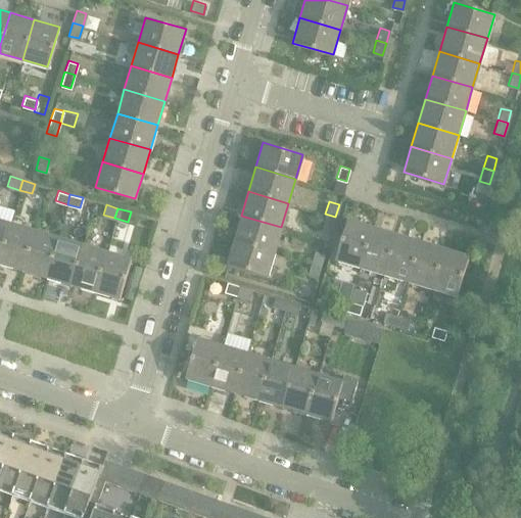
[(335,217),(325,214),(321,226),(331,229),(335,217)]
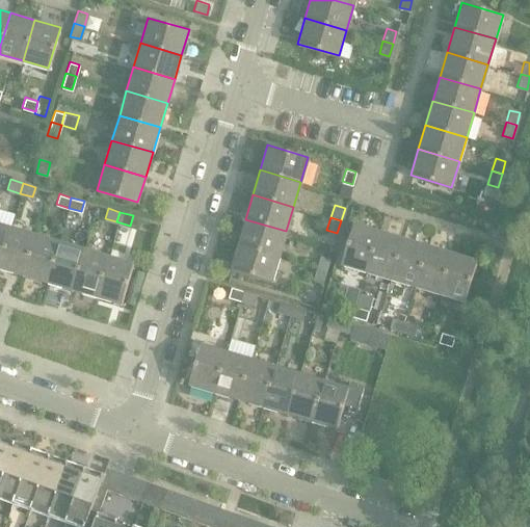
[(245,219),(238,243),(280,256),(286,231),(245,219)]
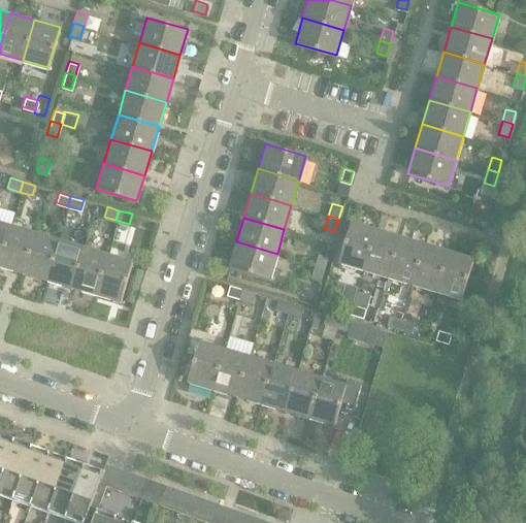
[(0,256),(9,224),(0,221),(0,256)]
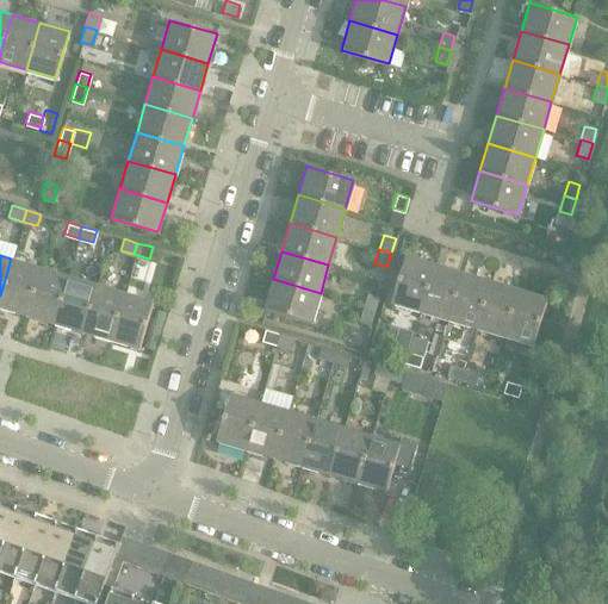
[(391,302),(420,310),(433,263),(404,255),(391,302)]
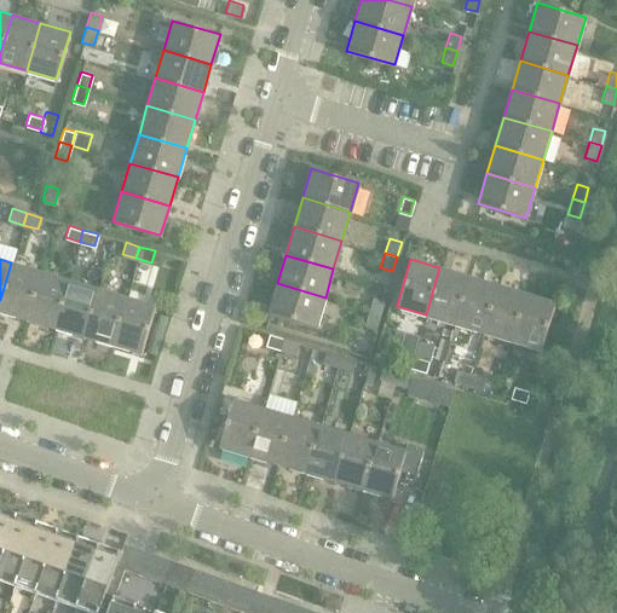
[(40,271),(11,262),(0,300),(0,311),(26,318),(40,271)]
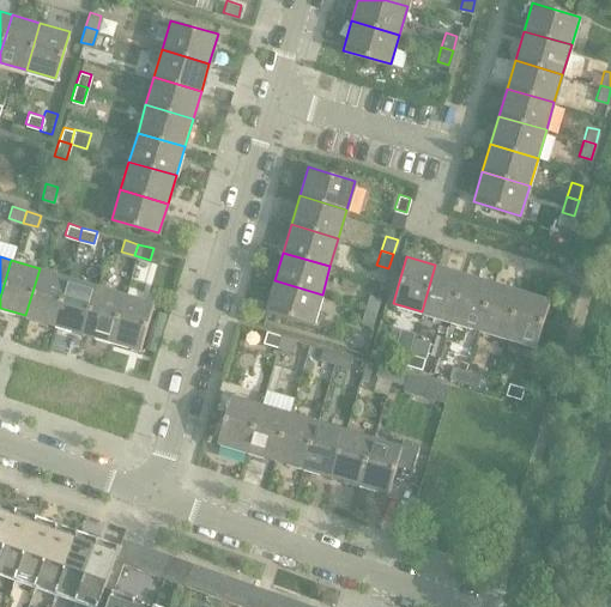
[(464,273),(435,265),(422,311),(449,320),(464,273)]
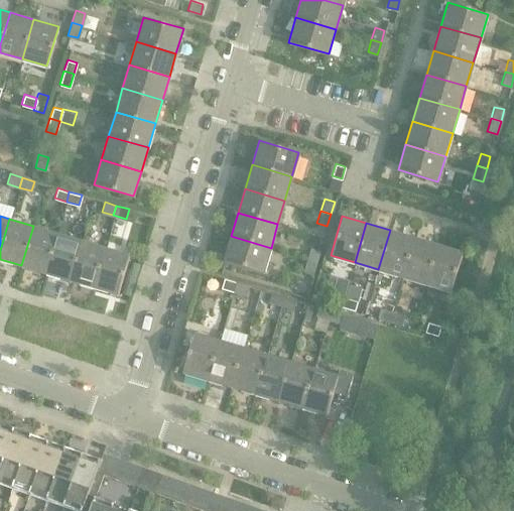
[(56,233),(33,226),(21,265),(45,272),(56,233)]
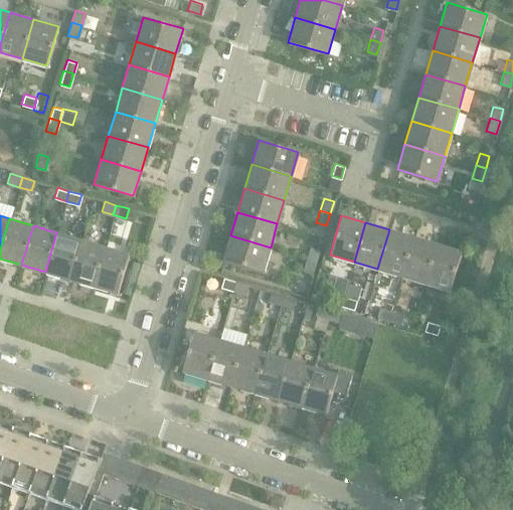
[(413,236),(389,229),(377,269),(401,276),(413,236)]
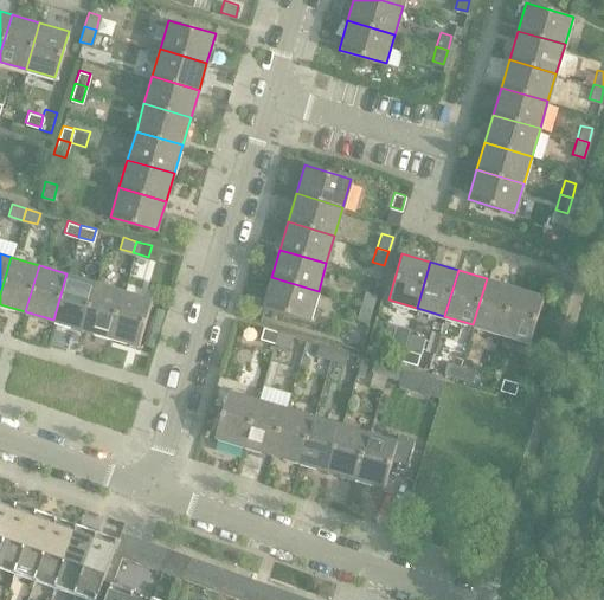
[(95,282),(66,273),(53,320),(81,328),(95,282)]
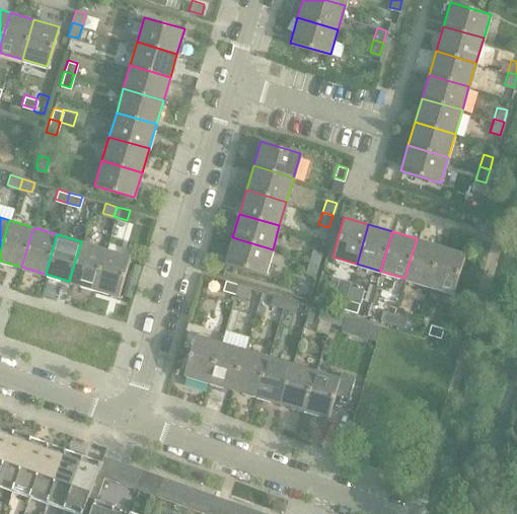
[(265,274),(273,249),(232,237),(225,263),(265,274)]
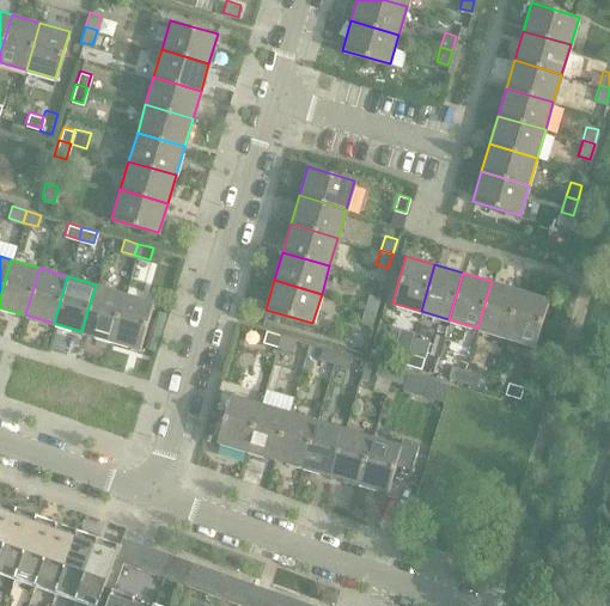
[(520,289),(492,281),(477,328),(507,337),(520,289)]
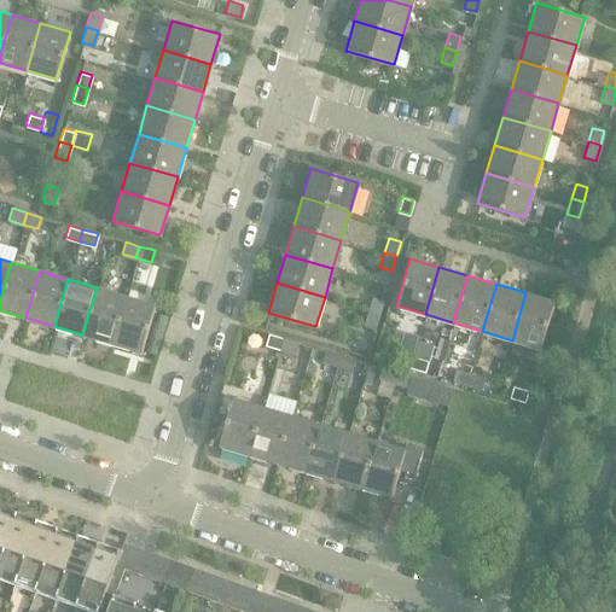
[(125,296),(97,287),(82,334),(111,343),(125,296)]
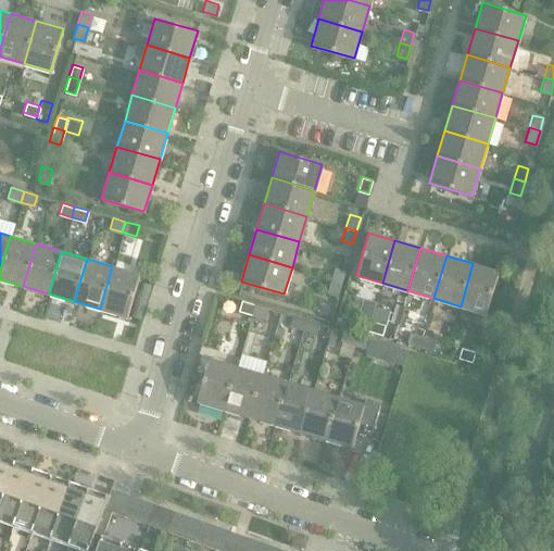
[(498,271),(473,263),(461,307),(486,314),(498,271)]
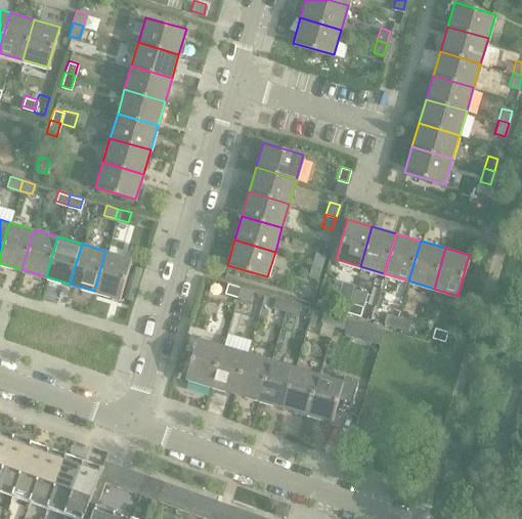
[(315,250),(311,262),(321,265),(324,253),(315,250)]
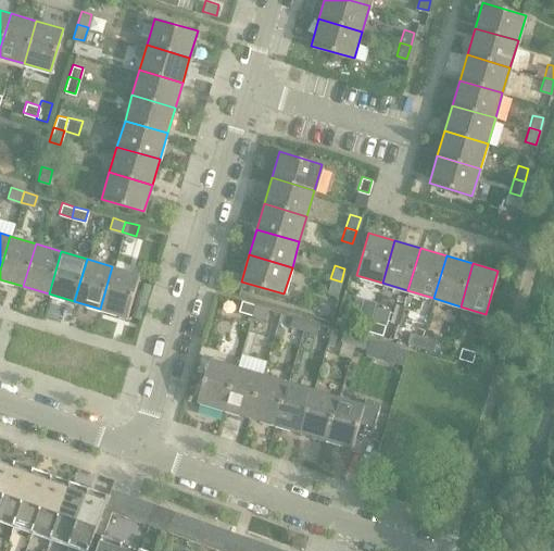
[(139,274),(112,266),(100,309),(126,316),(139,274)]
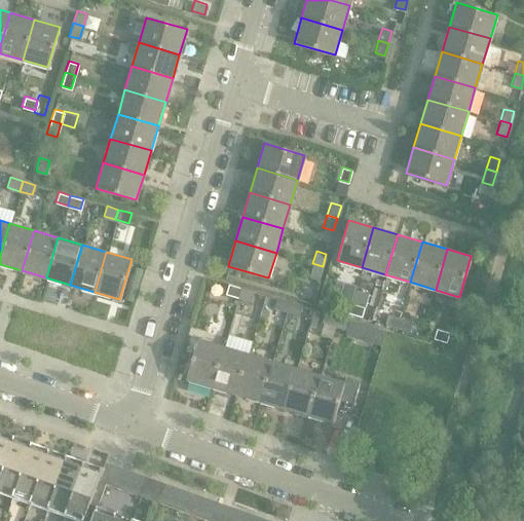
[(323,266),(312,263),(308,275),(319,278),(323,266)]
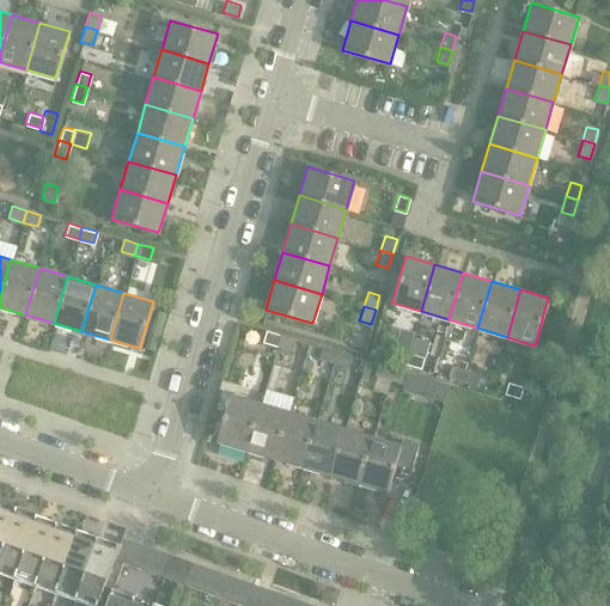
[(400,328),(395,347),(409,352),(414,335),(414,332),(400,328)]
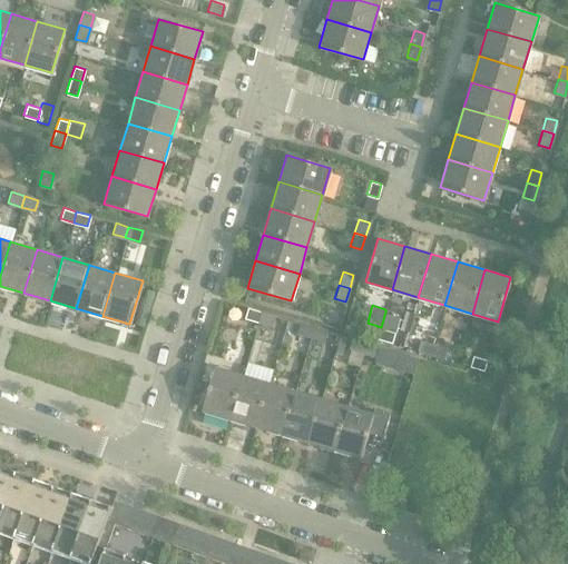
[(244,317),(257,320),(261,309),(247,306),(244,317)]
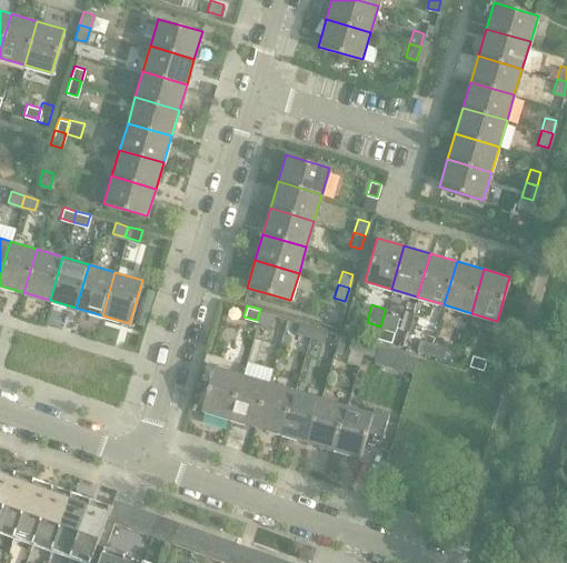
[(274,313),(260,309),(257,320),(270,324),(274,313)]
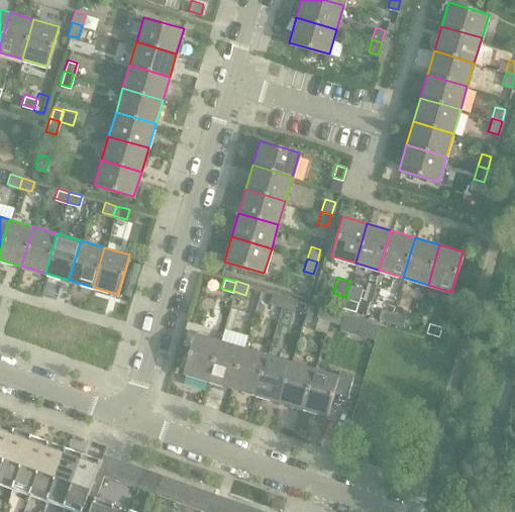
[(349,283),(345,297),(356,300),(361,286),(349,283)]
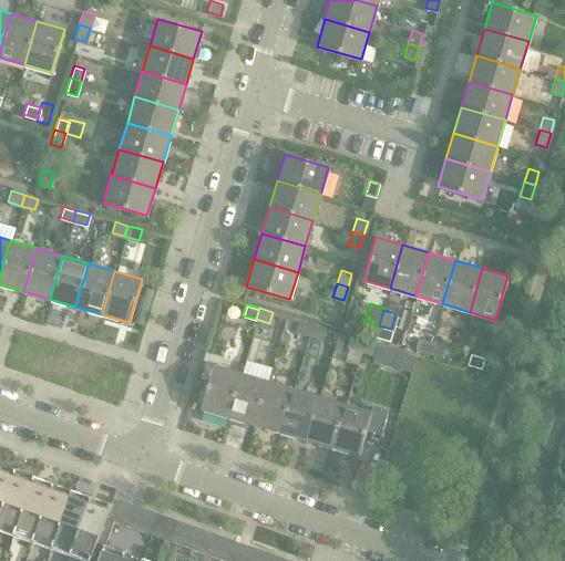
[(295,331),(308,334),(311,323),(298,320),(295,331)]
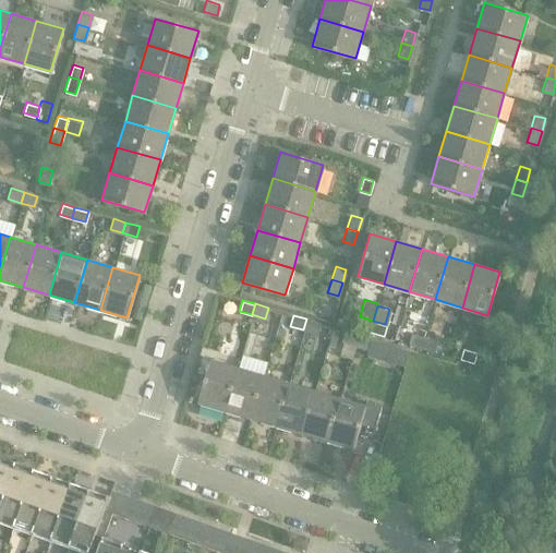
[(357,327),(370,331),(373,321),(360,316),(357,327)]
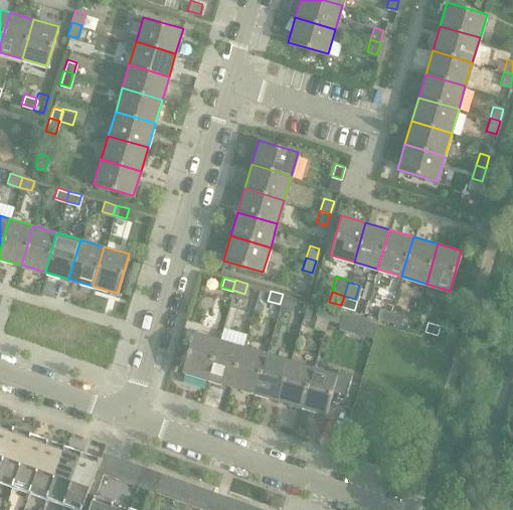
[(295,298),(283,294),(280,304),(292,308),(295,298)]
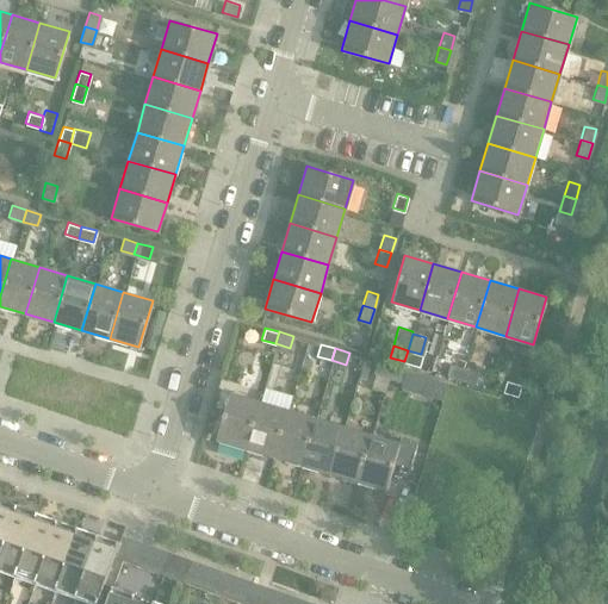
[(421,354),(408,350),(404,361),(419,366),(422,354),(421,354)]
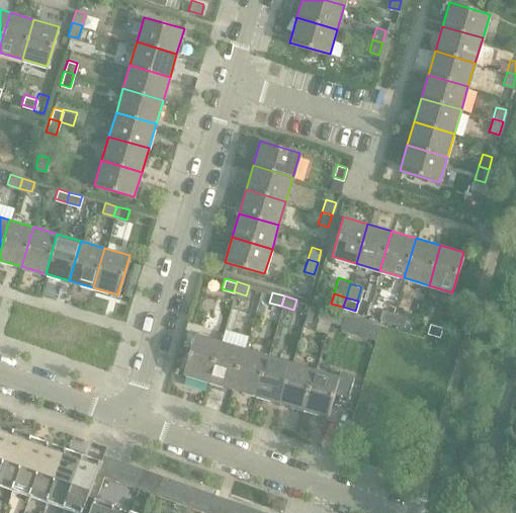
[(317,317),(329,320),(331,310),(320,307),(317,317)]
